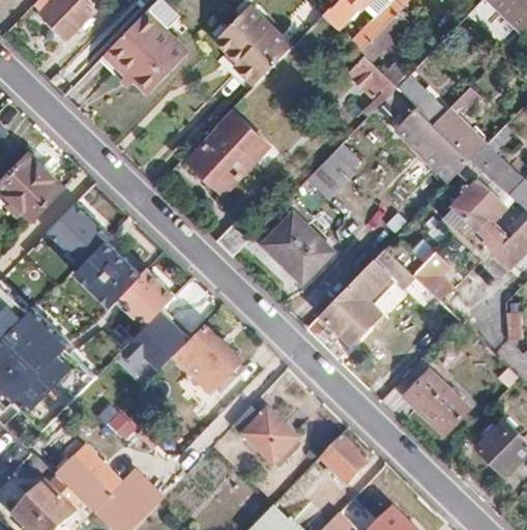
[(36,0),(32,4),(66,37),(93,9),(84,0),(36,0)]
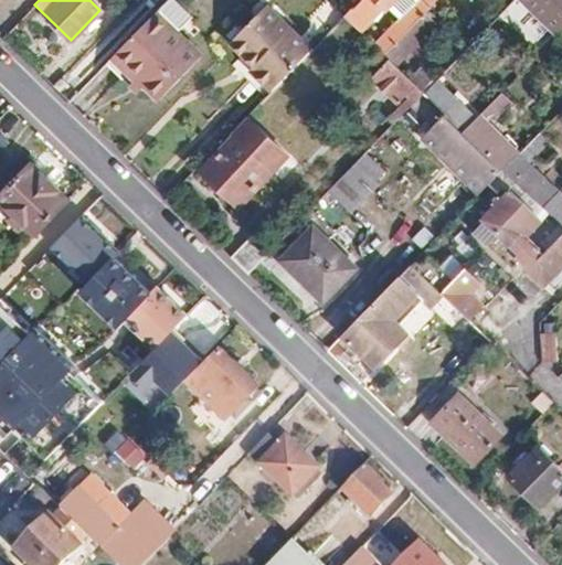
[(362,0),(352,11),(350,8),(342,16),(358,31),(382,6),(385,9),(393,0),(362,0)]
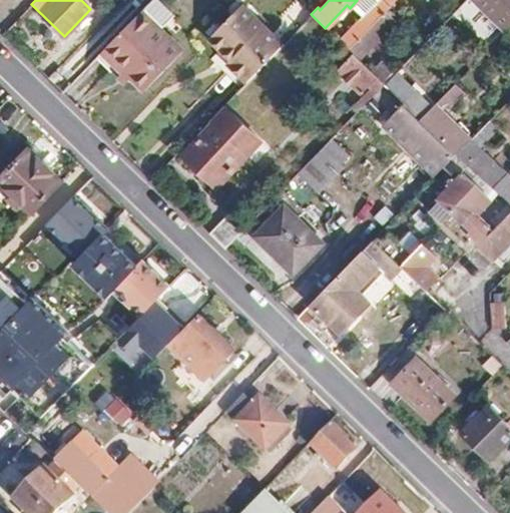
[(379,0),(339,41),(347,49),(384,11),(394,0),(379,0)]
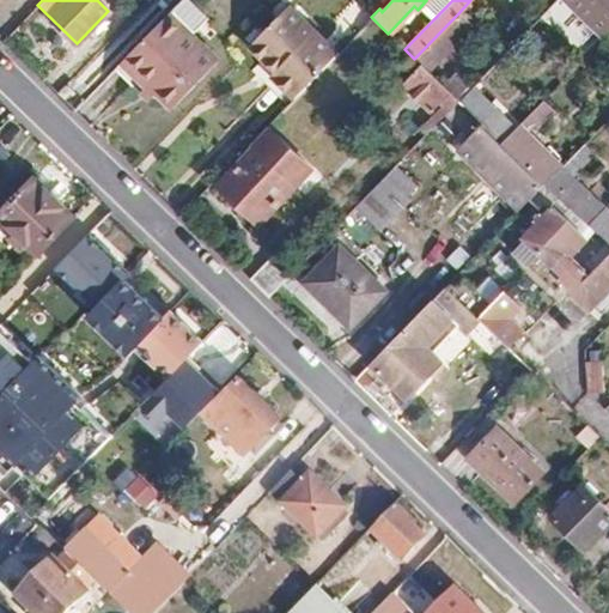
[(608,0),(562,0),(602,38),(608,31),(608,0)]
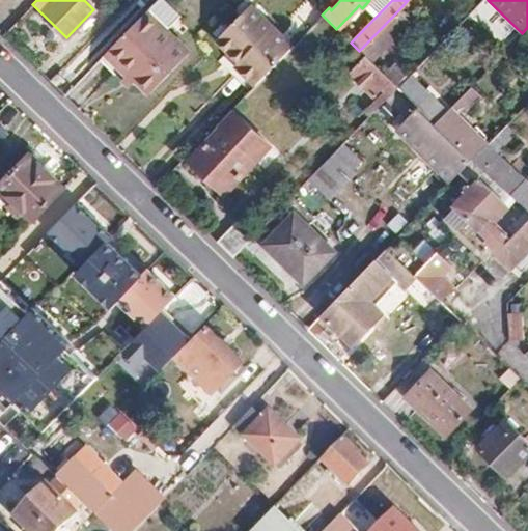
[(231,67),(252,87),(290,46),(250,6),(216,43),(229,55),(233,51),(241,57),(235,63),(231,67)]
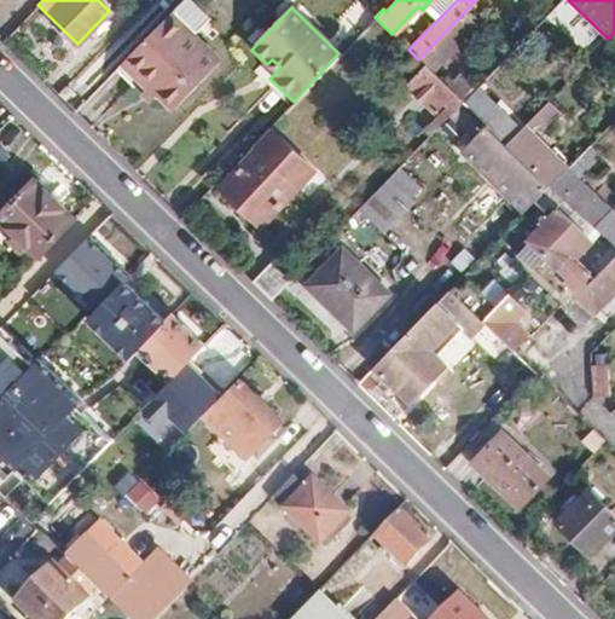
[(160,88),(157,91),(174,108),(219,62),(169,13),(151,33),(128,56),(160,88)]
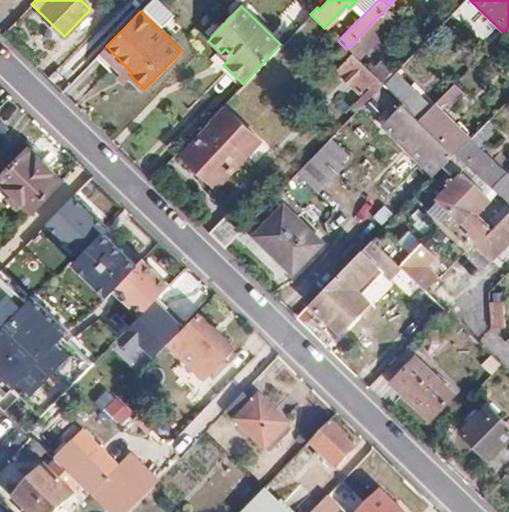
[(394,22),(383,11),(346,49),(357,60),(394,22)]
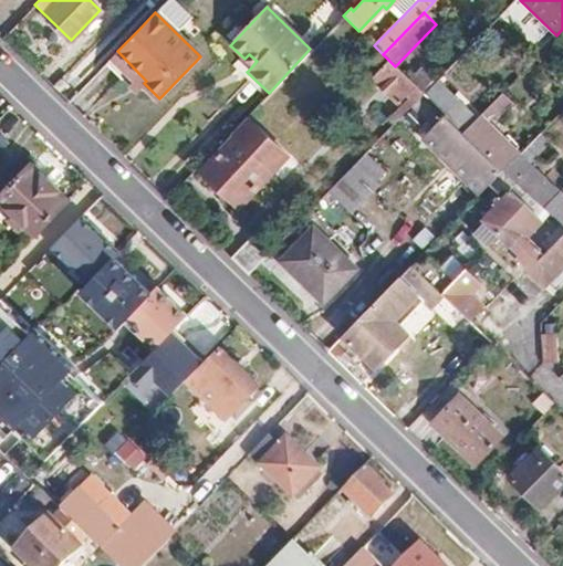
[(134,93),(144,83),(146,81),(117,51),(105,64),(134,93)]
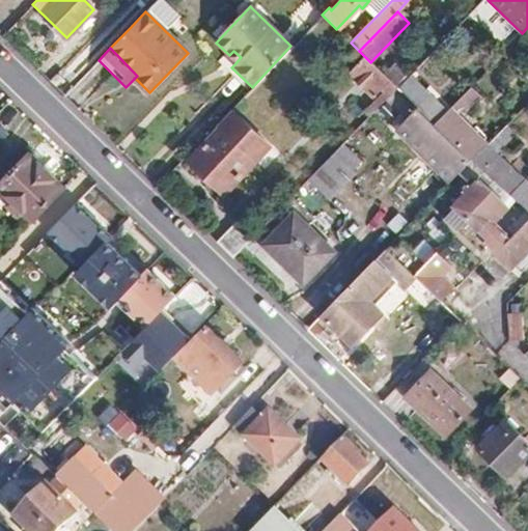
[(233,51),(229,55),(235,63),(241,57),(233,51)]
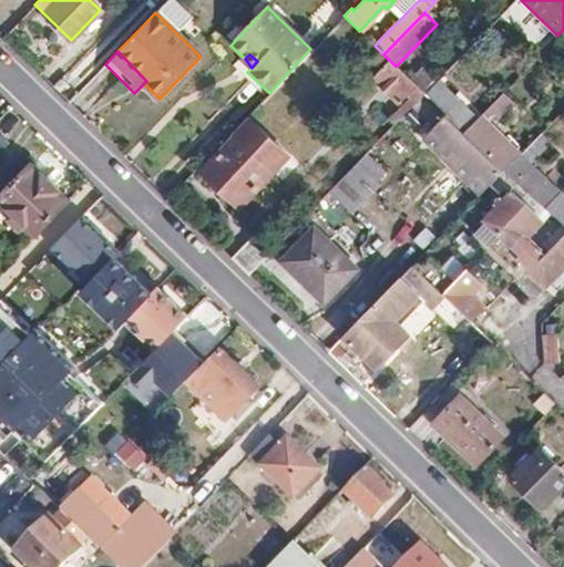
[(396,66),(383,54),(367,72),(398,102),(414,84),(409,79),(396,66)]
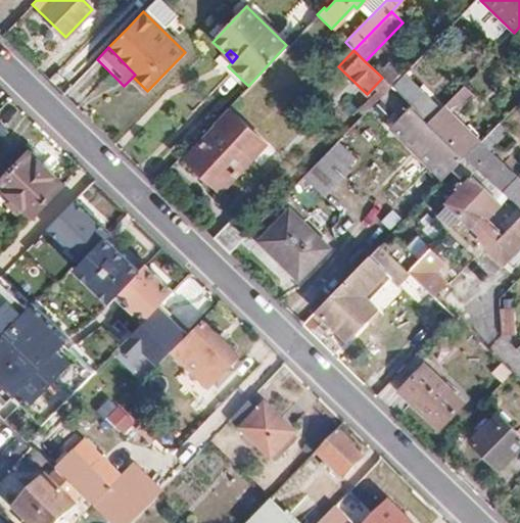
[(377,73),(382,78),(390,86),(402,74),(388,61),(377,73)]
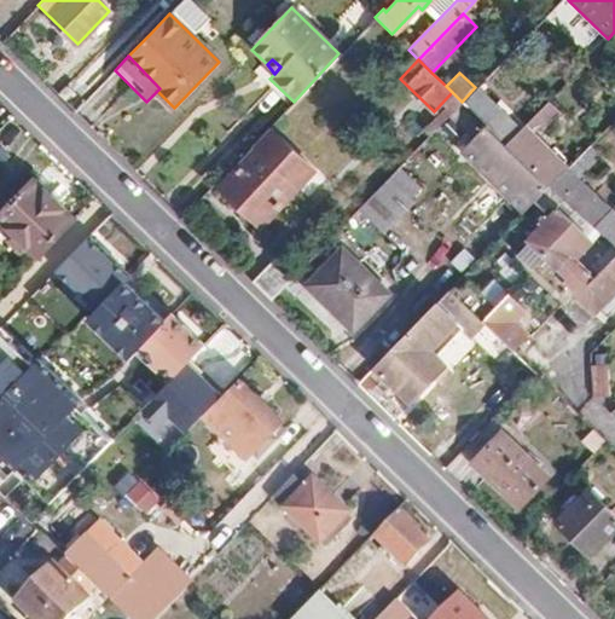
[(475,87),(462,102),(505,144),(517,129),(475,87)]
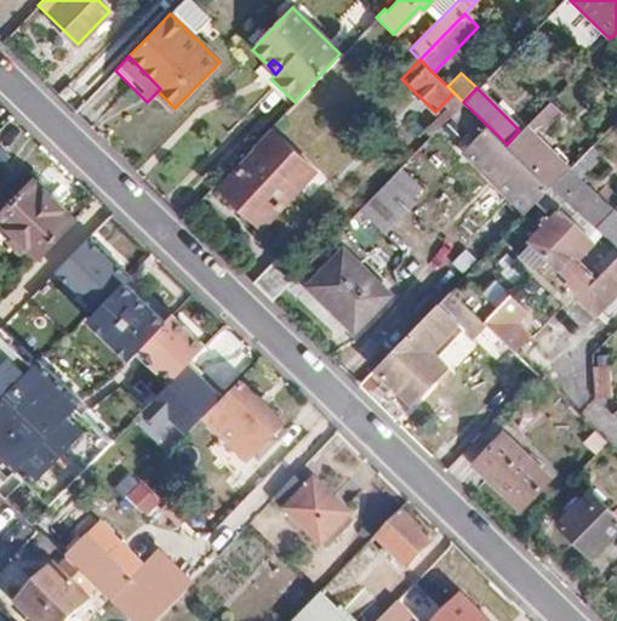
[(453,92),(435,112),(445,120),(463,102),(453,92)]
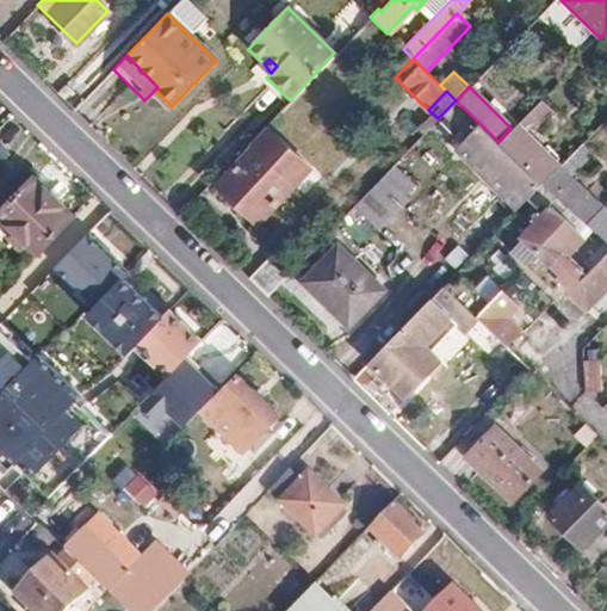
[(438,118),(431,125),(515,209),(540,184),(499,142),(456,100),(438,118)]
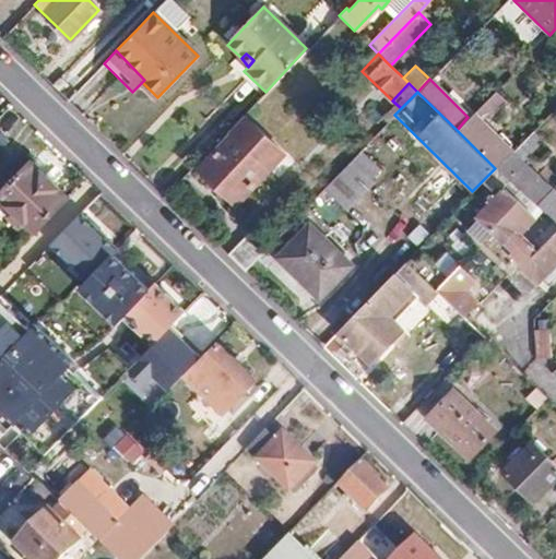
[(495,168),(510,152),(471,114),(468,117),(457,130),(495,168)]
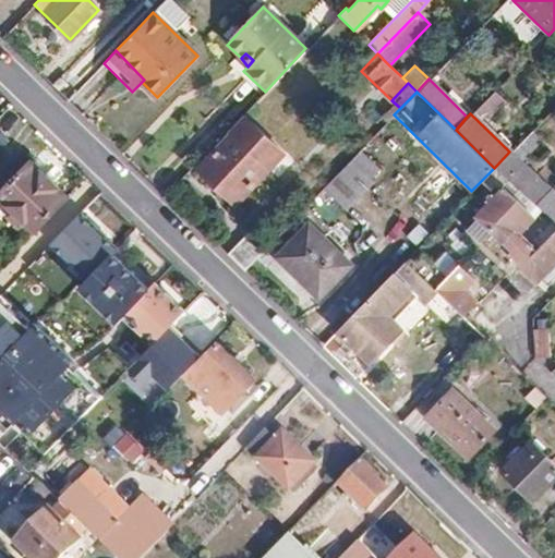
[(242,116),(228,130),(231,133),(197,168),(233,204),(281,154),(242,116)]
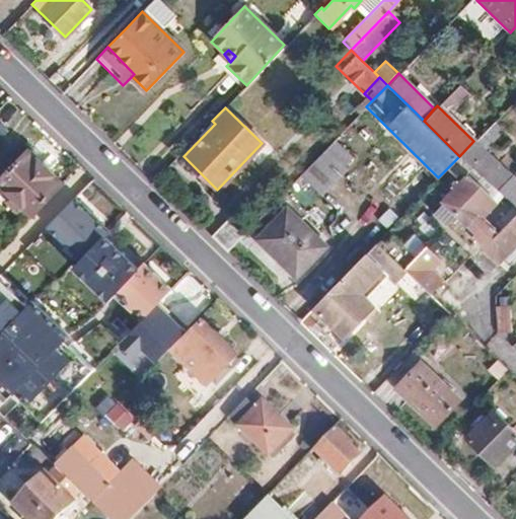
[(323,150),(341,166),(351,156),(334,140),(323,150)]
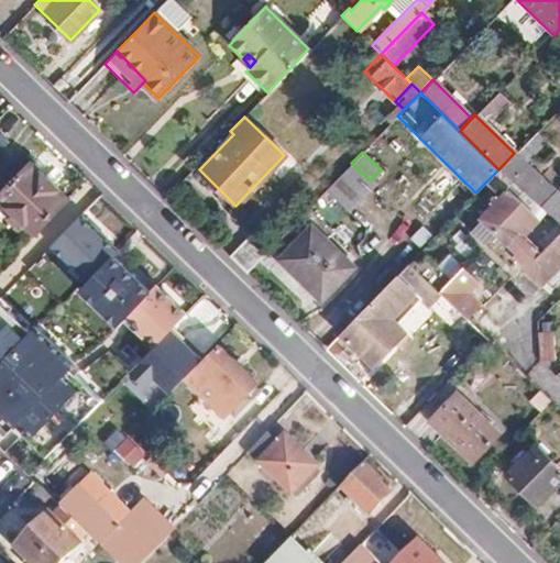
[(498,169),(513,183),(539,207),(555,192),(514,153),(498,169)]
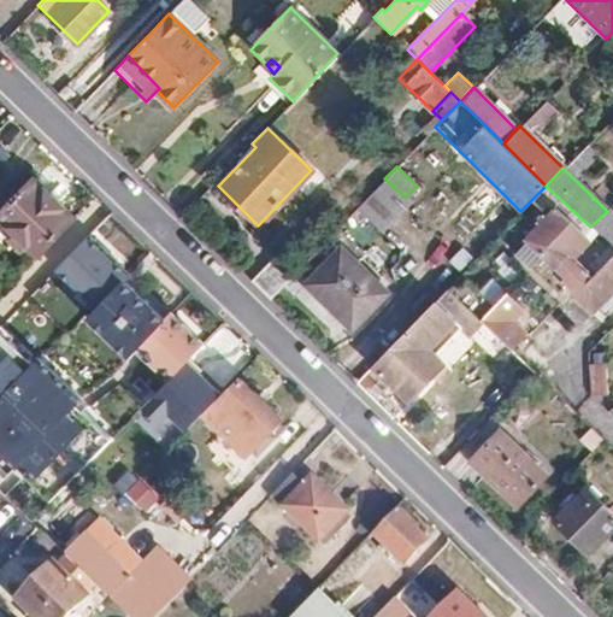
[(25,247),(35,257),(72,217),(33,177),(0,211),(0,218),(19,236),(11,245),(19,253),(25,247)]
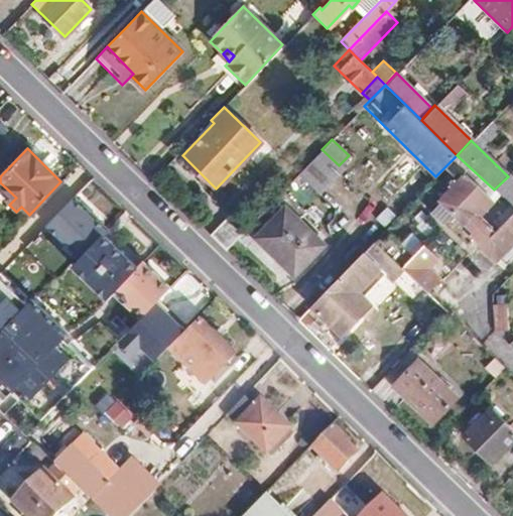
[(322,149),(298,173),(318,194),(343,168),(339,165),(322,149)]
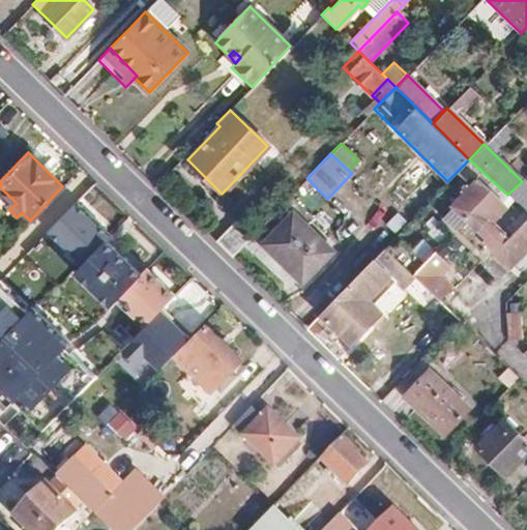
[(526,249),(526,214),(507,195),(482,172),(450,204),(454,207),(465,218),(487,239),(485,241),(496,253),(494,255),(508,269),(526,249)]
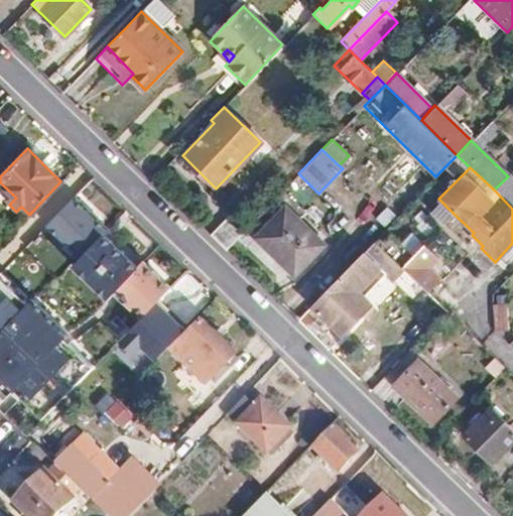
[(512,209),(512,181),(508,176),(494,189),(512,209)]
